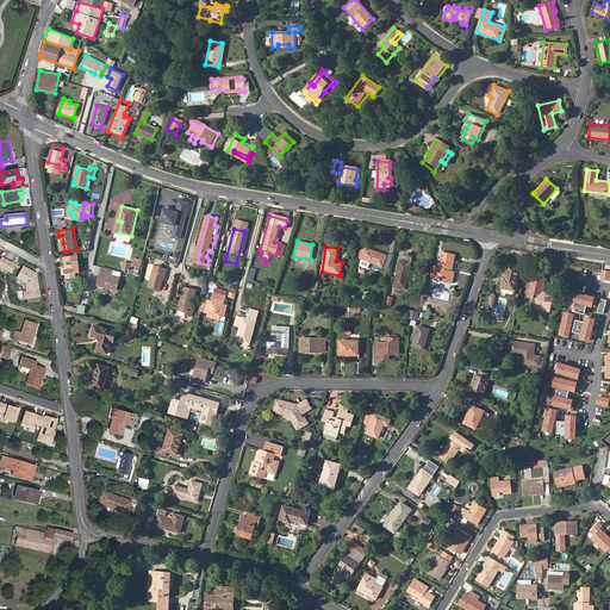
[(386,255),(366,248),(361,259),(381,266),(386,255)]
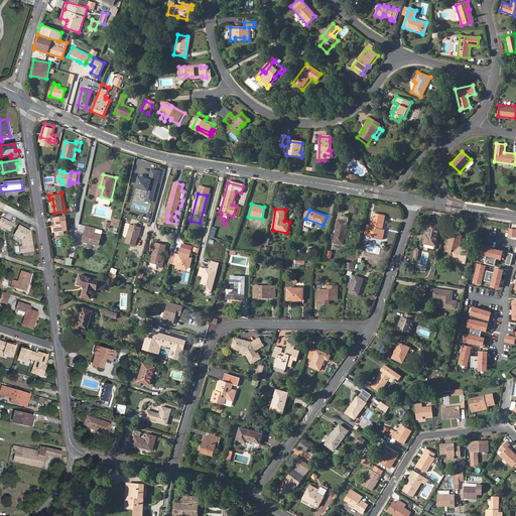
[(381,230),(384,216),(373,213),(369,236),(382,239),(384,230),(381,230)]
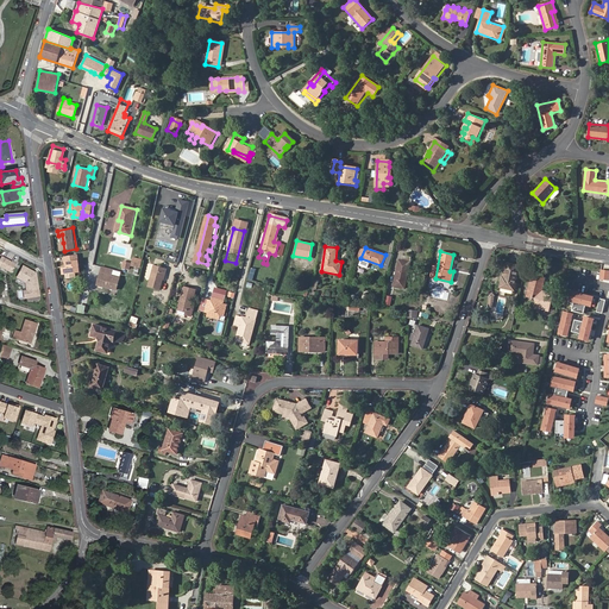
[(66,257),(67,262),(69,262),(69,267),(68,268),(67,268),(68,274),(69,278),(77,277),(77,272),(81,271),(80,265),(81,265),(79,255),(66,257)]
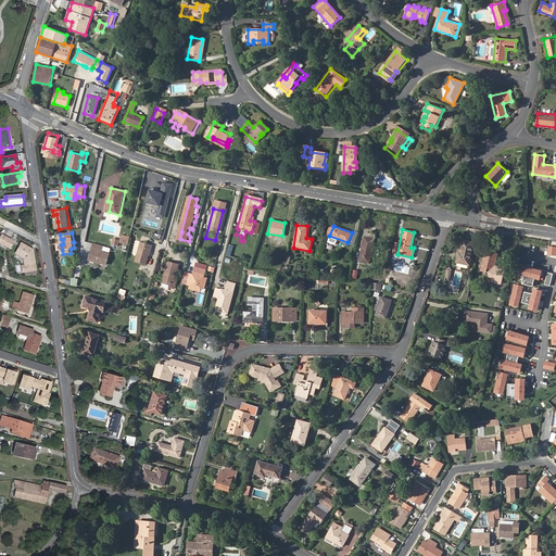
[(129,243),(131,236),(125,234),(123,242),(129,243)]
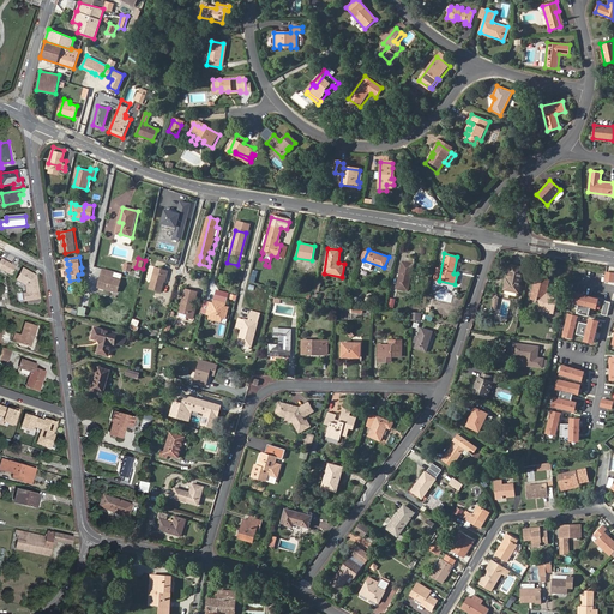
[(402,262),(396,288),(408,290),(413,264),(411,263),(413,259),(405,258),(405,262),(402,262)]
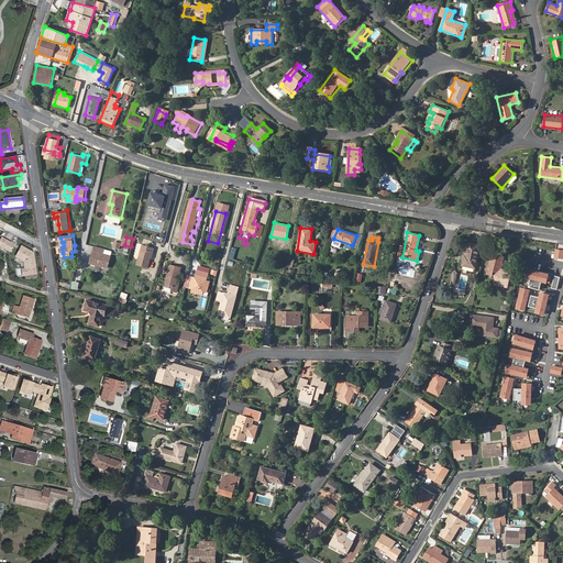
[(4,240),(1,246),(10,253),(14,246),(4,240)]
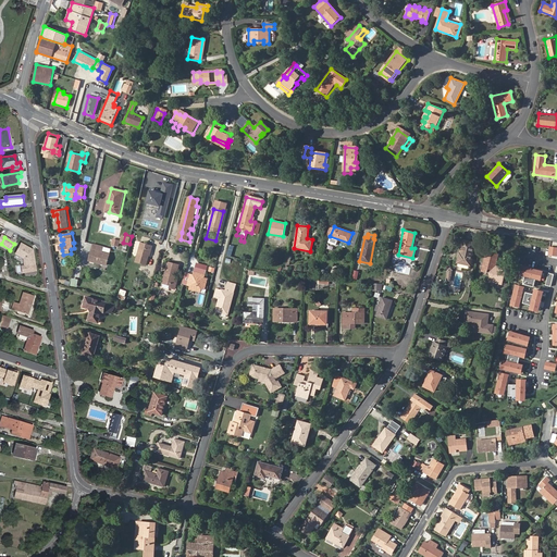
[(151,248),(155,249),(156,244),(144,240),(138,260),(148,262),(150,254),(149,254),(151,248)]
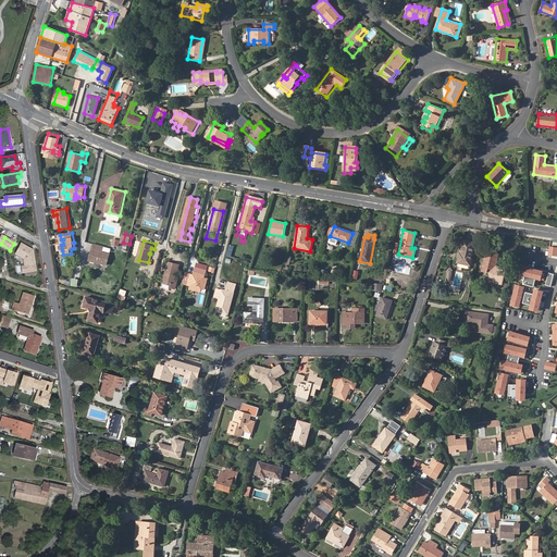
[(470,264),(474,243),(463,240),(460,256),(458,255),(457,262),(470,264)]
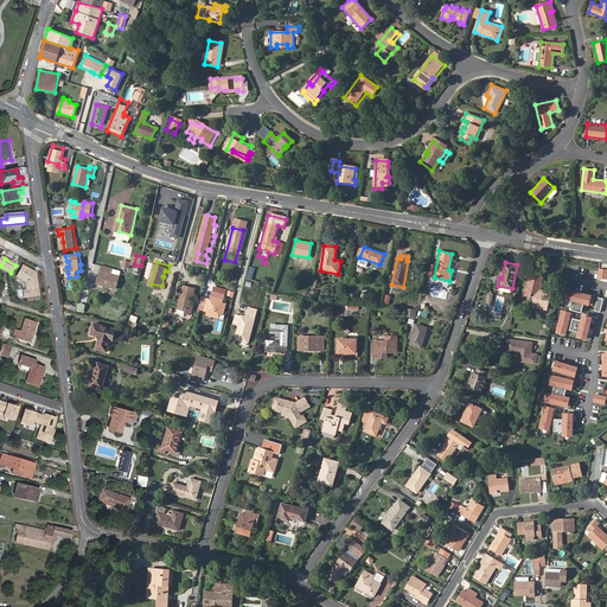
[(576,273),(595,274),(595,264),(577,263),(576,273)]
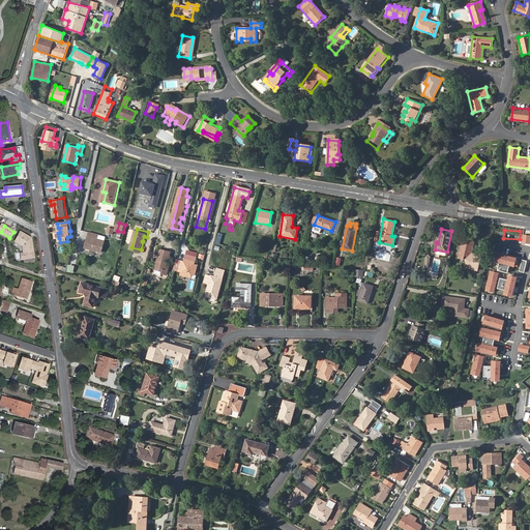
[(94,234),(90,232),(89,237),(86,247),(101,252),(105,242),(98,240),(100,235),(94,234)]
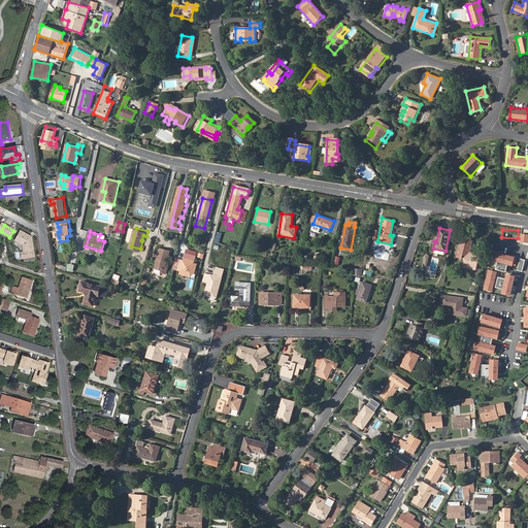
[(21,232),(15,241),(23,245),(24,254),(34,252),(32,239),(30,239),(28,238),(29,236),(21,232)]
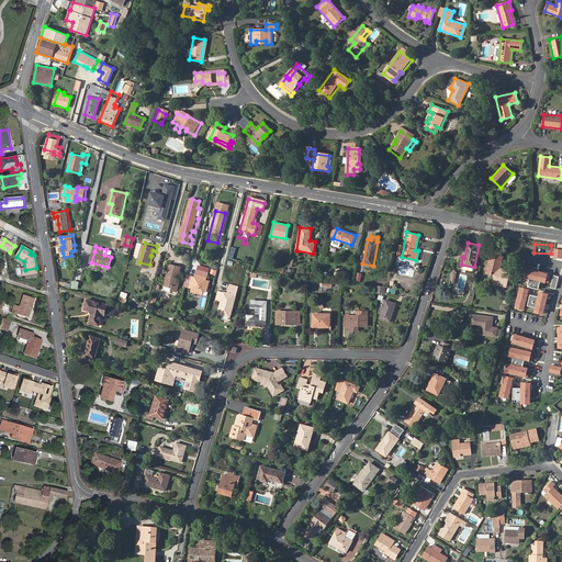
[(561,249),(553,249),(552,257),(561,259),(561,250),(561,249)]
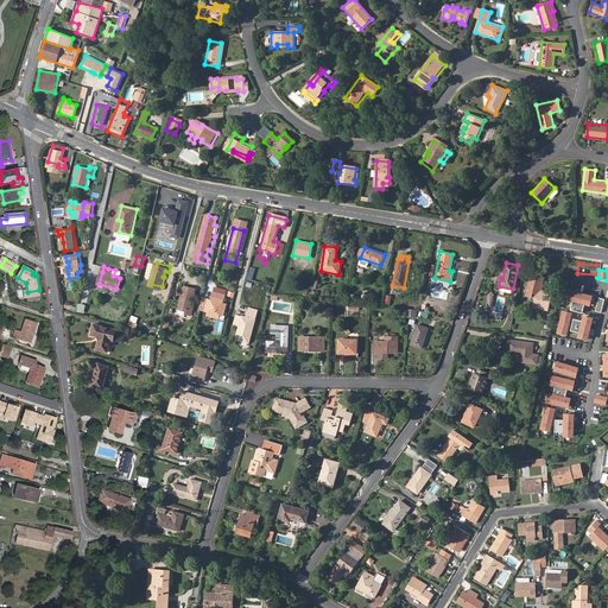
[(538,298),(543,277),(531,273),(525,295),(538,298)]
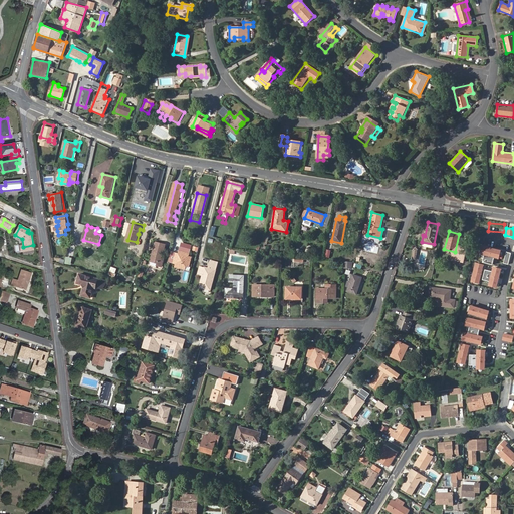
[(163,258),(166,244),(157,241),(151,260),(159,262),(159,265),(163,266),(165,259),(163,258)]
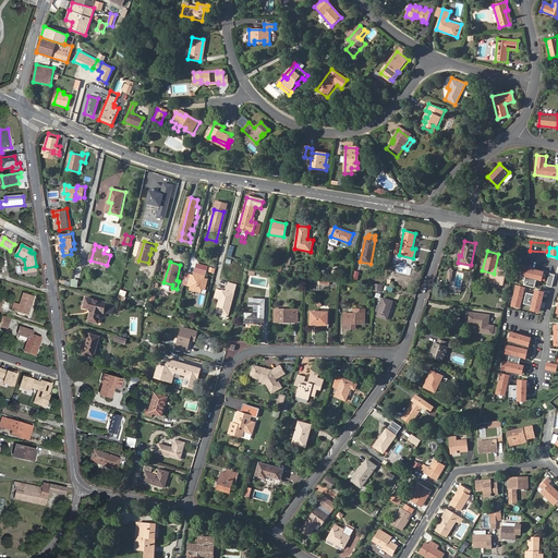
[(542,273),(523,267),(521,276),(524,277),(523,284),(534,288),(536,279),(540,280),(542,273)]
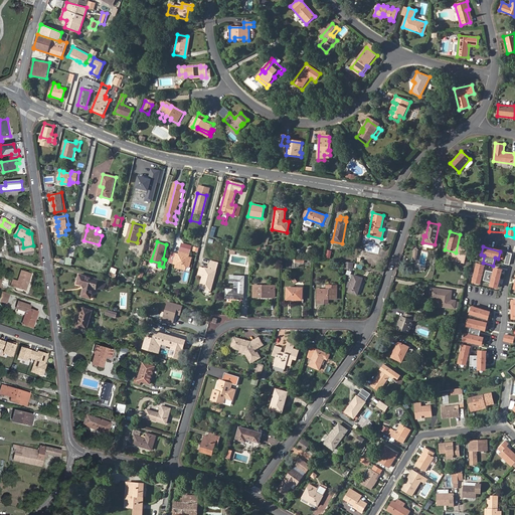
[(177,258),(174,256),(173,262),(172,266),(175,267),(174,269),(184,272),(185,269),(187,269),(189,261),(187,260),(189,252),(179,250),(177,258)]
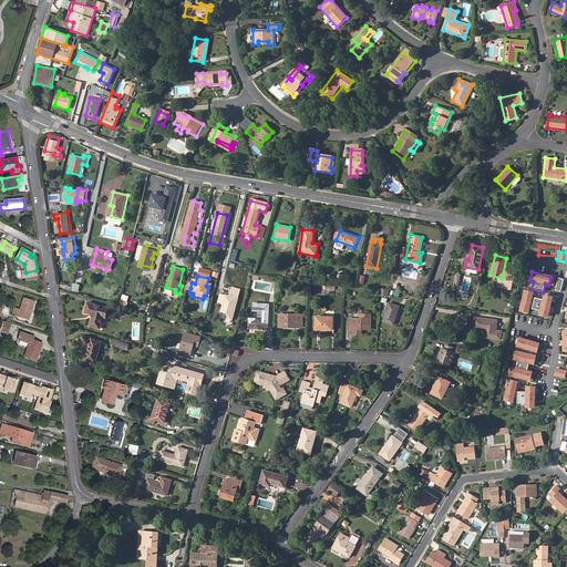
[(73,282),(71,290),(79,292),(80,285),(73,282)]
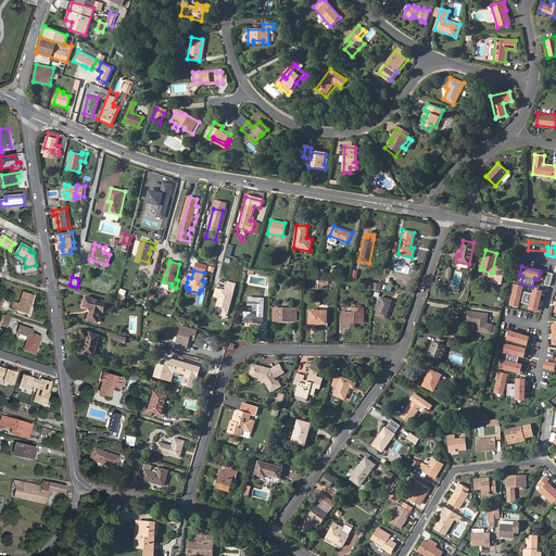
[(522,287),(514,285),(509,304),(518,306),(522,287)]
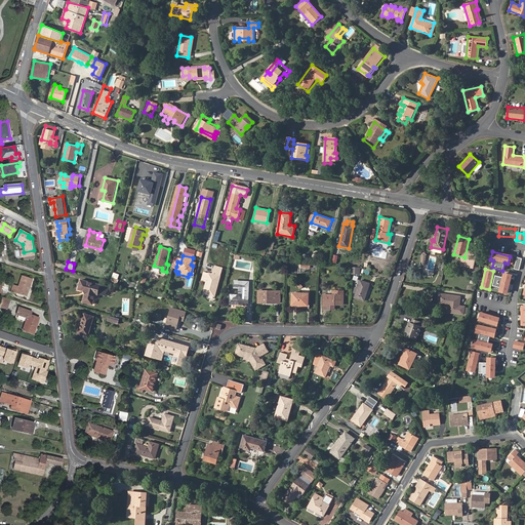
[(117,283),(119,274),(113,273),(111,281),(117,283)]
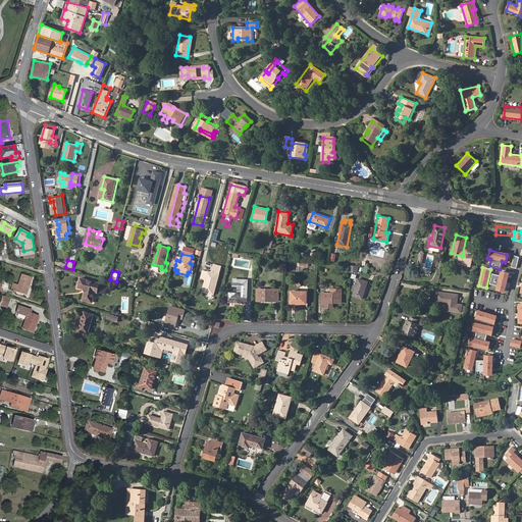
[(212,294),(217,277),(211,275),(212,273),(209,272),(208,273),(203,271),(201,277),(205,278),(202,291),(212,294)]
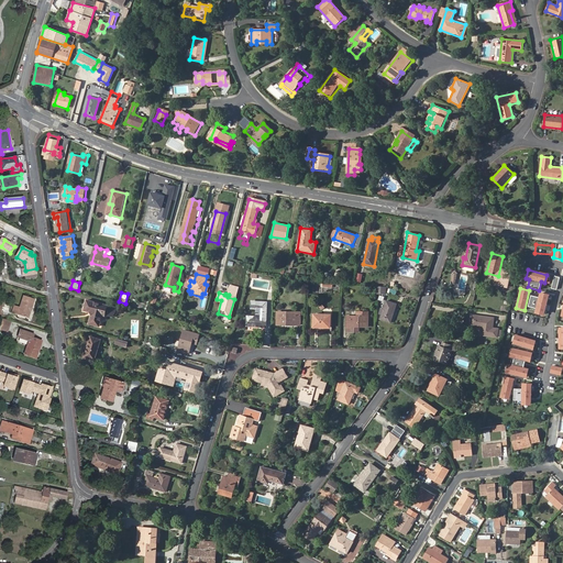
[(530,295),(528,307),(536,309),(534,312),(543,315),(548,296),(540,294),(539,297),(530,295)]
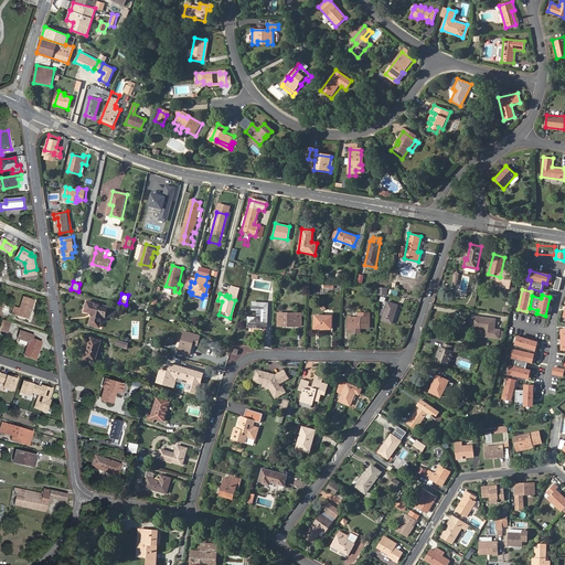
[(24,297),(20,308),(14,306),(12,313),(30,319),(35,300),(24,297)]
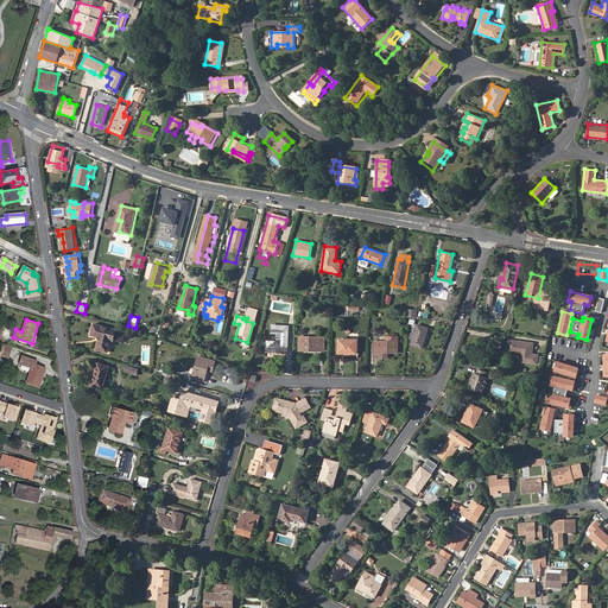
[(96,337),(97,340),(95,348),(95,349),(102,350),(107,353),(109,344),(111,341),(113,341),(115,330),(93,323),(90,331),(90,335),(95,336),(96,337)]
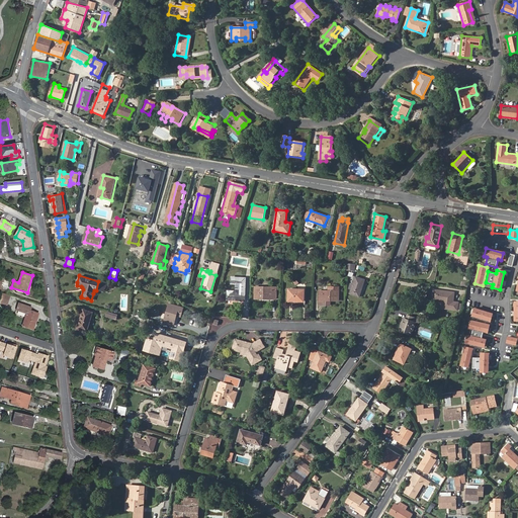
[(235,290),(233,290),(228,290),(228,299),(244,300),(245,277),(231,276),(231,283),(233,283),(233,286),(235,286),(235,290)]
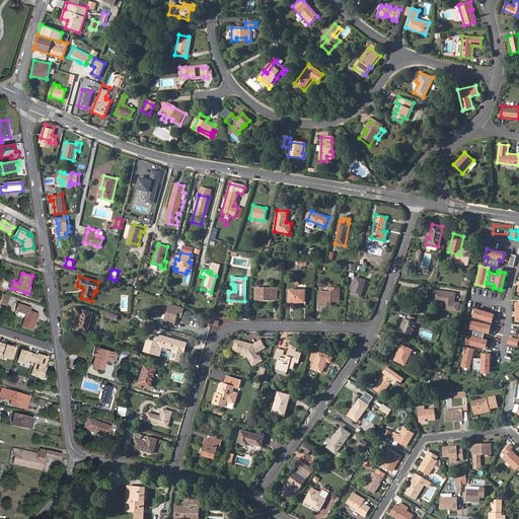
[(356,277),(351,294),(360,297),(366,280),(365,280),(362,279),(356,277)]
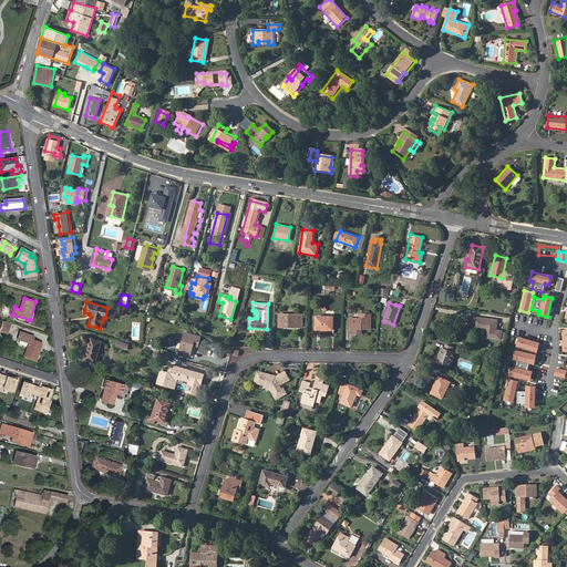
[(107,318),(115,319),(117,309),(110,307),(107,318)]
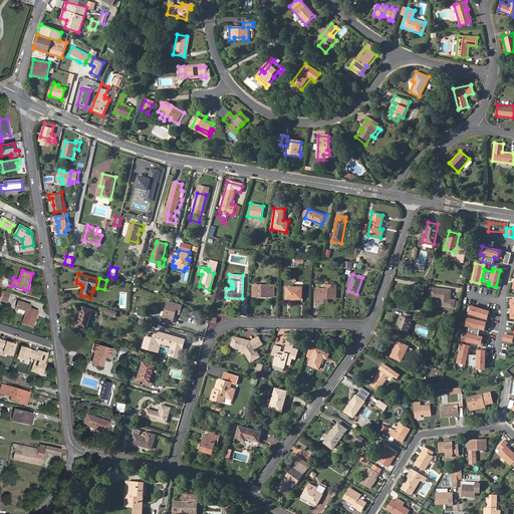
[(252,296),(273,297),(274,285),(252,284),(252,296)]
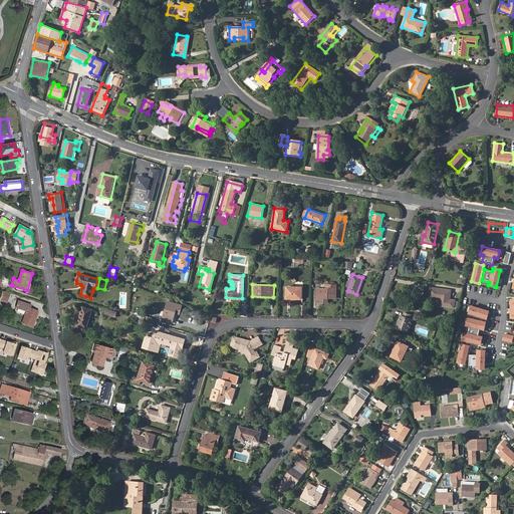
[(336,284),(325,284),(325,288),(316,288),(316,303),(327,303),(327,298),(335,298),(336,284)]
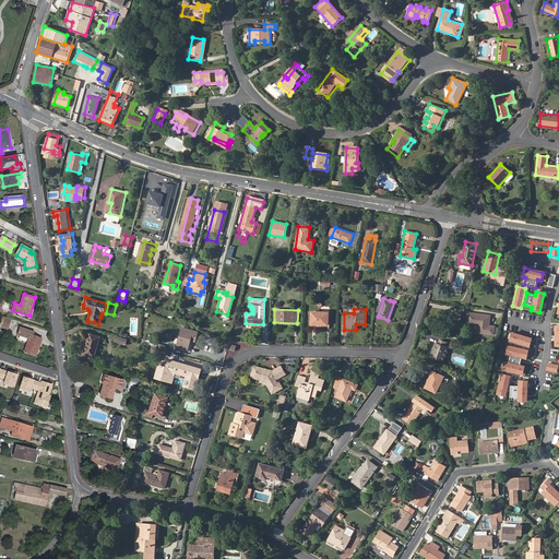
[(311,324),(328,325),(328,312),(311,311),(311,324)]
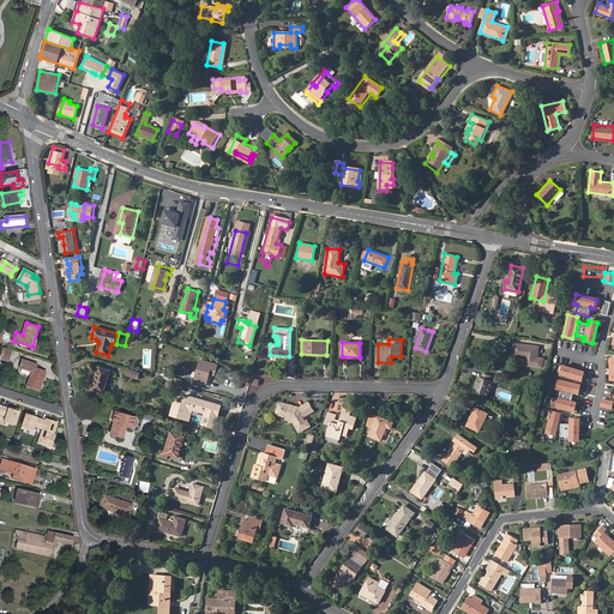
[(537,347),(513,343),(511,356),(524,357),(523,365),(541,367),(542,359),(536,357),(537,347)]
